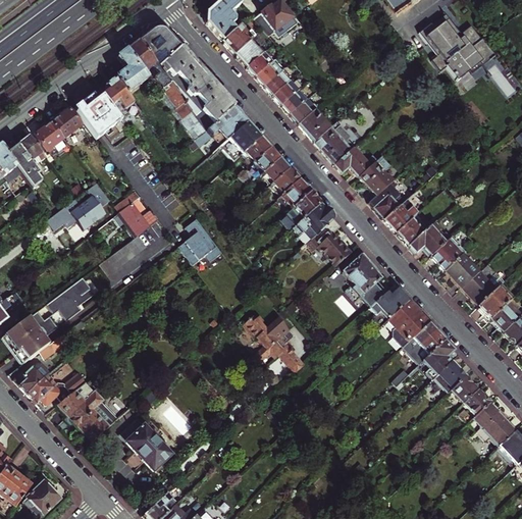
[(240,3),(237,0),(220,0),(207,12),(206,21),(222,40),(239,26),(233,20),(238,16),(237,13),(233,9),(240,3)]
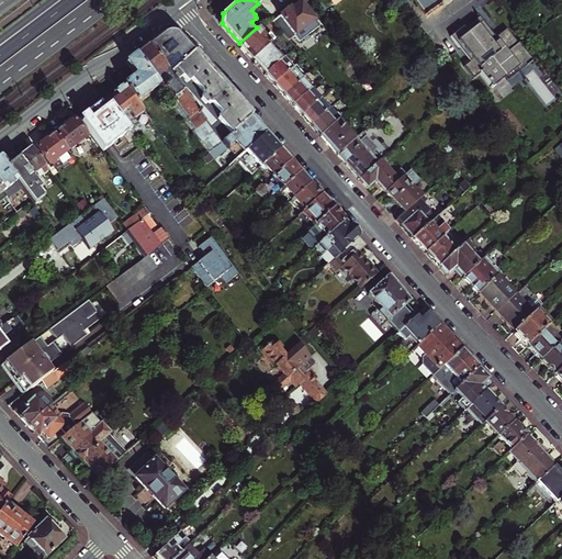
[(289,4),(272,19),(289,37),(294,32),(300,38),(317,22),(301,0),(296,0),(291,6),(289,4)]
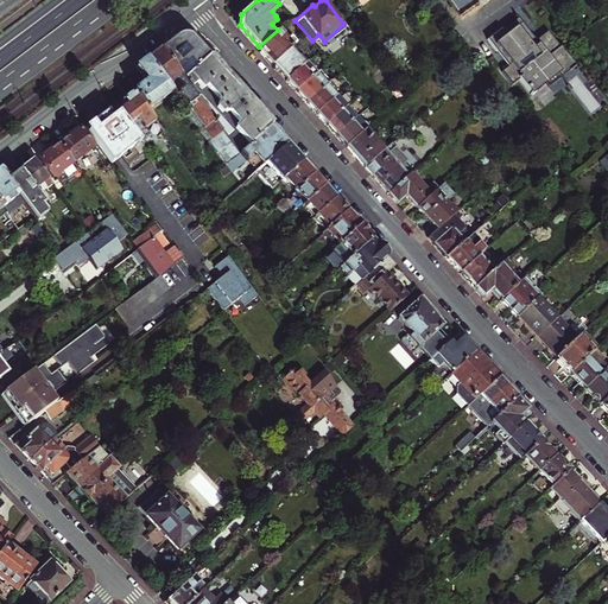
[(536,38),(519,16),(504,27),(501,26),(487,37),(508,64),(502,69),(512,82),(520,76),(532,93),(536,90),(534,88),(545,80),(549,84),(576,63),(561,44),(559,45),(548,30),(536,38)]
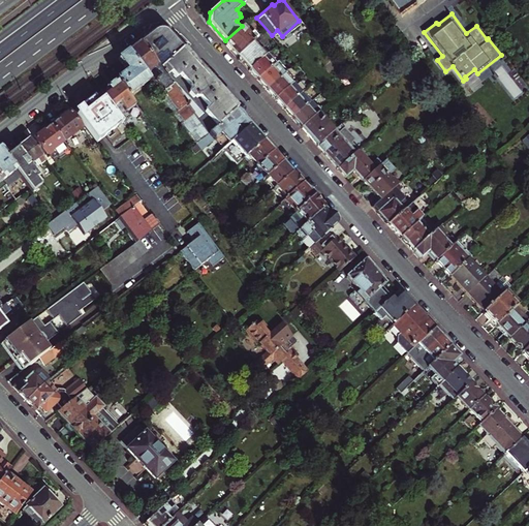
[(237,54),(256,37),(258,35),(246,22),(242,26),(225,40),(237,54)]
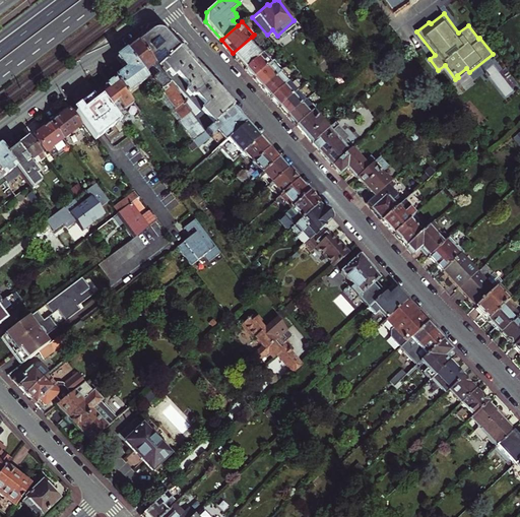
[(137,41),(150,57),(155,53),(157,55),(160,52),(164,55),(161,56),(164,59),(179,47),(164,30),(151,29),(144,35),(137,41)]
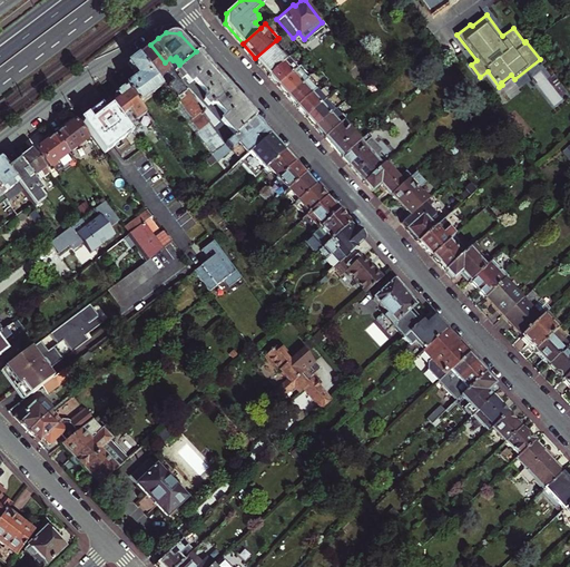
[(288,55),(276,40),(255,58),(268,72),(288,55)]
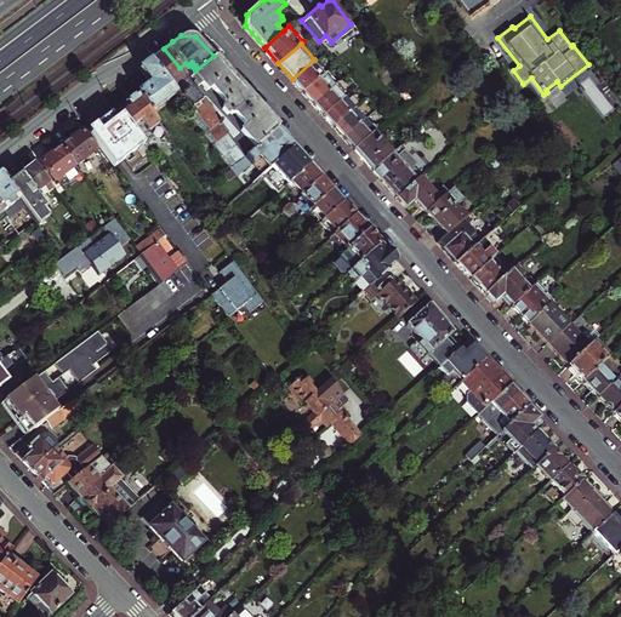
[(180,68),(164,49),(157,53),(149,60),(175,92),(182,92),(209,126),(208,127),(216,138),(227,131),(194,87),(187,78),(180,68)]
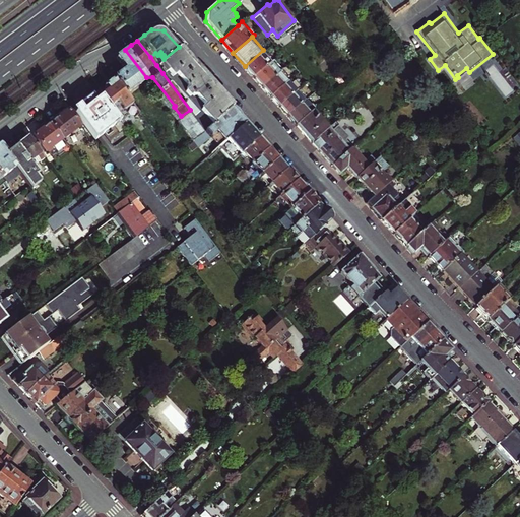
[(212,121),(231,105),(179,47),(164,59),(156,65),(163,73),(167,70),(173,76),(175,73),(185,83),(184,84),(186,86),(183,89),(189,95),(191,93),(192,94),(193,93),(194,94),(194,93),(203,104),(199,107),(212,121)]
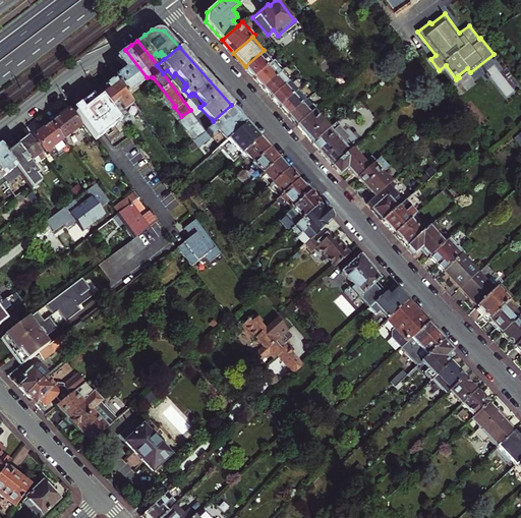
[(254,76),(276,57),(268,47),(264,50),(245,66),(254,76)]
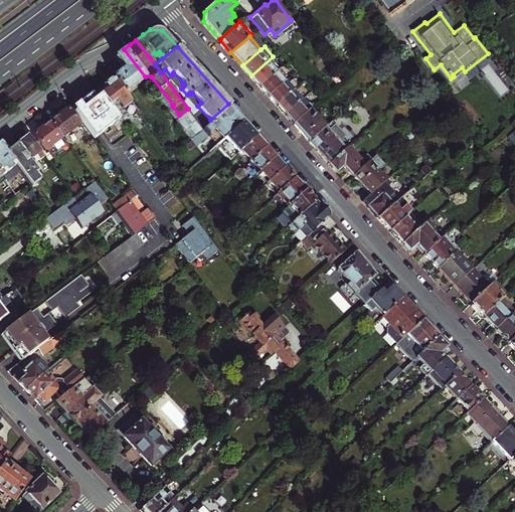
[(114,76),(125,92),(145,76),(124,49),(119,53),(128,65),(114,76)]
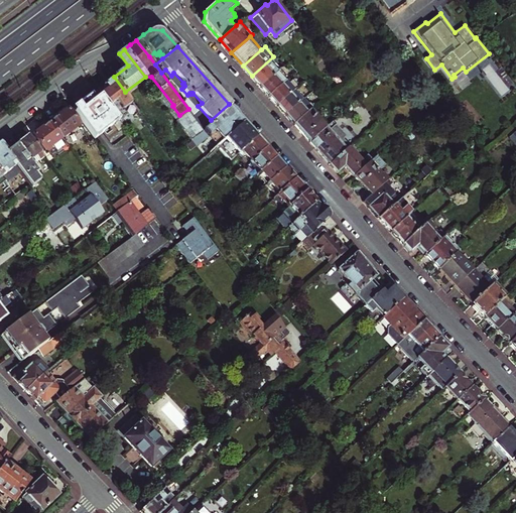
[(273,56),(252,76),(260,85),(279,69),(282,66),(273,56)]
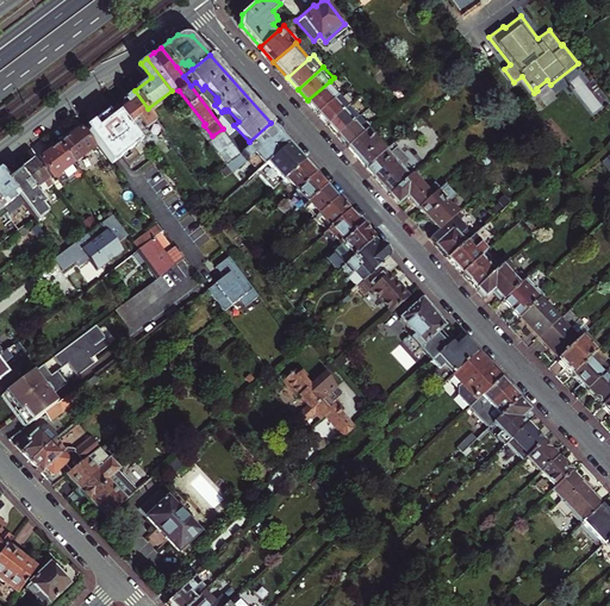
[(340,92),(330,81),(307,100),(318,111),(340,92)]
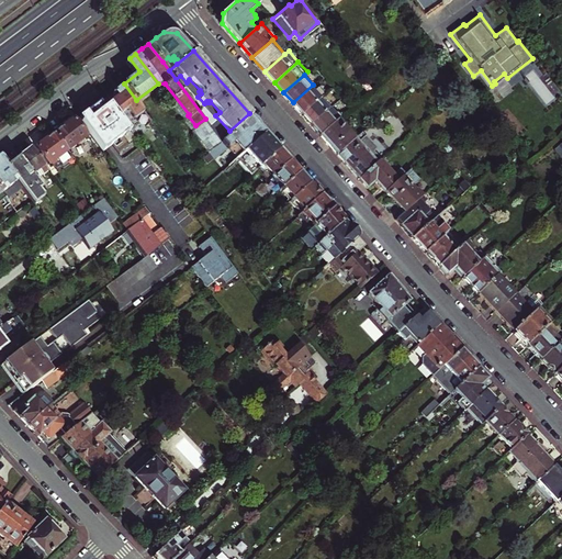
[(115,94),(109,100),(131,129),(138,122),(134,116),(144,110),(136,100),(124,84),(122,85),(119,85),(115,87),(115,89),(113,91),(115,94)]
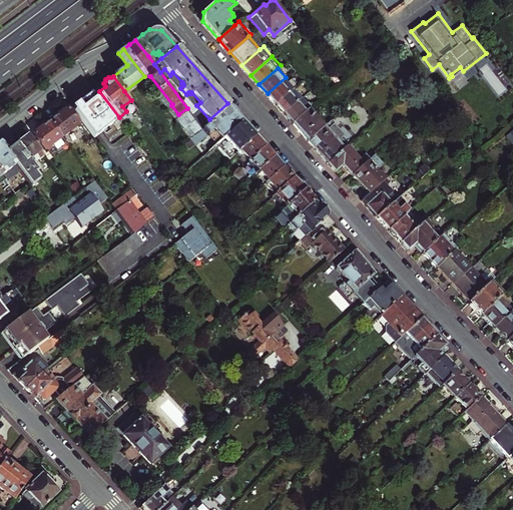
[(294,86),(286,77),(268,93),(276,102),(294,86)]
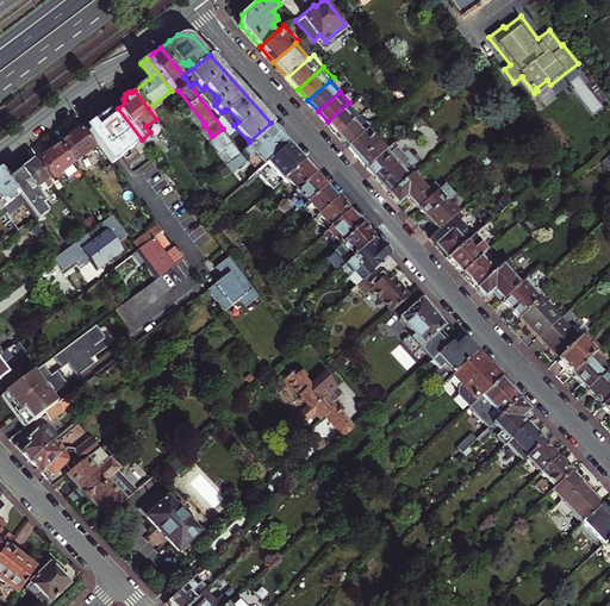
[(359,114),(349,102),(328,122),(337,133),(359,114)]
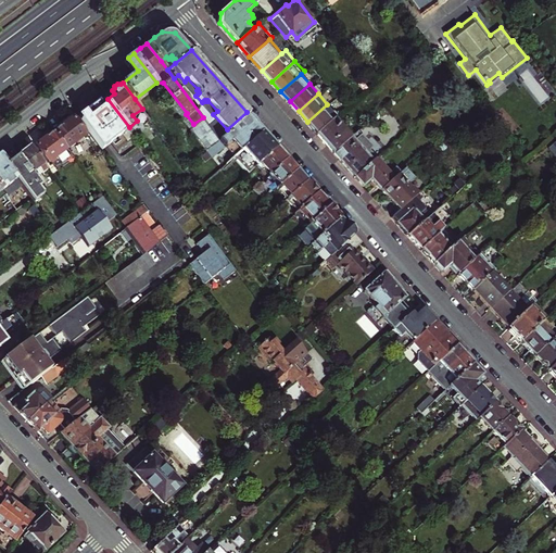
[(108,99),(104,95),(77,115),(102,148),(111,140),(117,149),(136,136),(129,127),(108,99)]
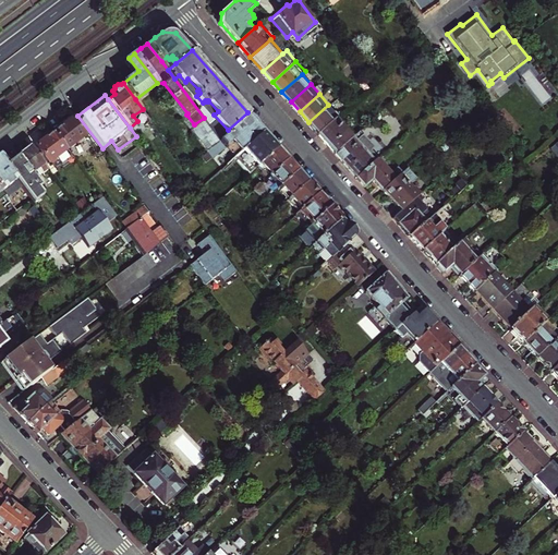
[(337,115),(328,105),(308,122),(317,132),(335,117),(337,115)]
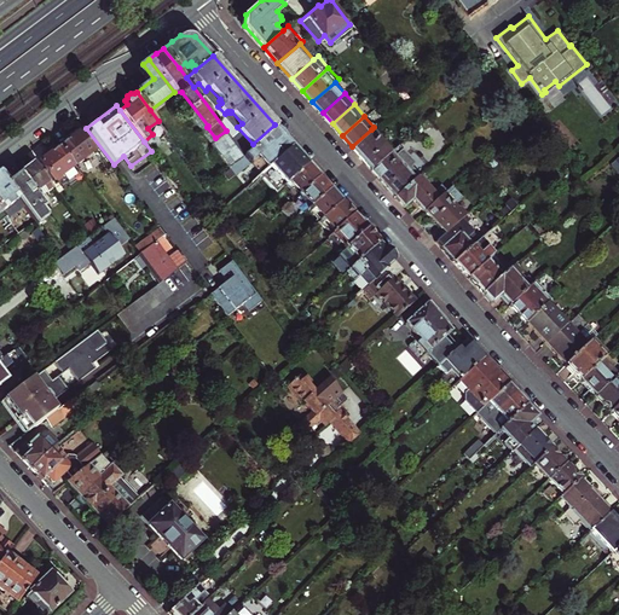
[(253,144),(243,152),(230,166),(235,173),(256,154),(267,166),(291,144),(275,125),(253,144)]
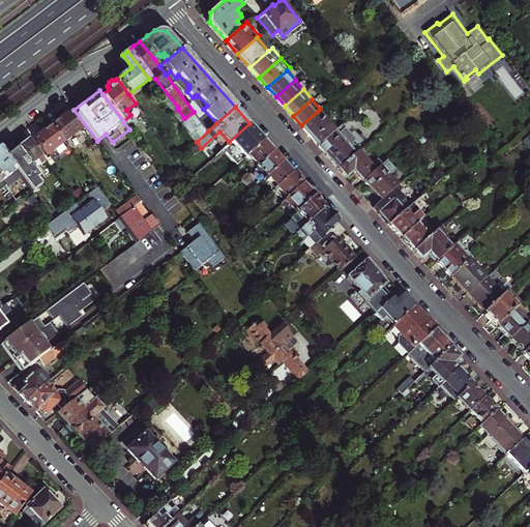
[(69,110),(52,124),(64,140),(82,126),(69,110)]
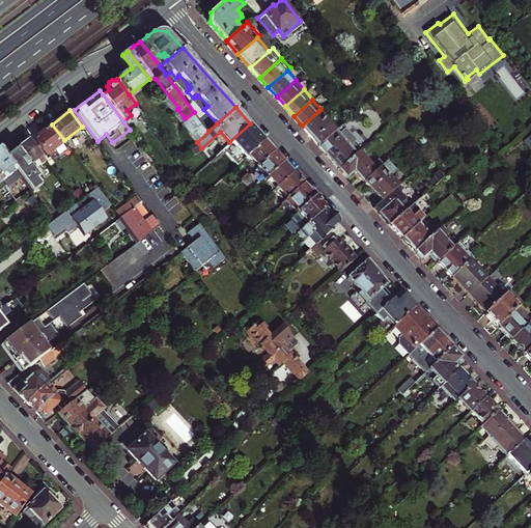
[(318,111),(302,126),(318,143),(335,129),(318,111)]
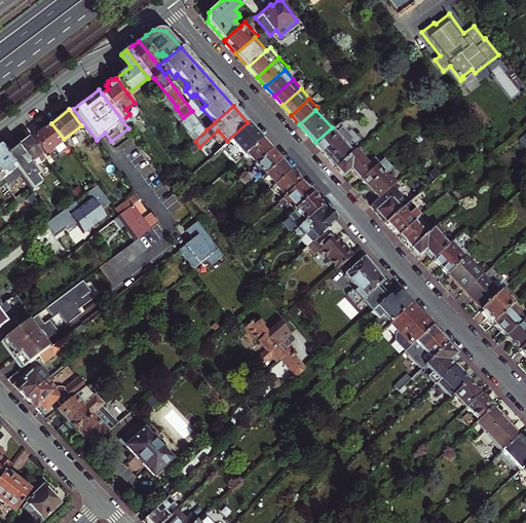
[(207,129),(192,111),(183,117),(180,120),(195,141),(207,129)]
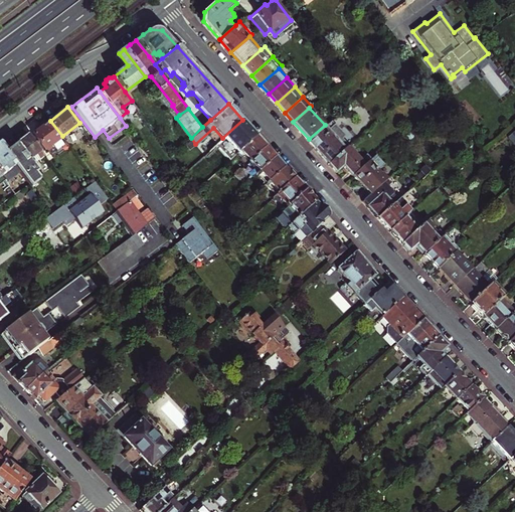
[(229,158),(240,148),(255,135),(246,125),(242,120),(222,138),(216,143),(229,158)]
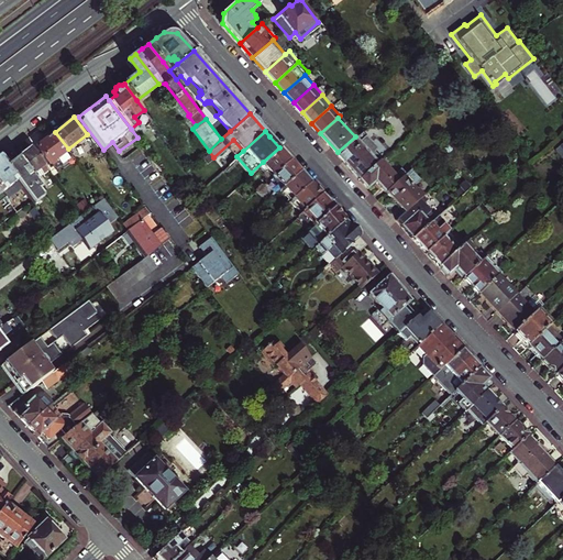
[(68,149),(55,132),(36,145),(50,163),(68,149)]
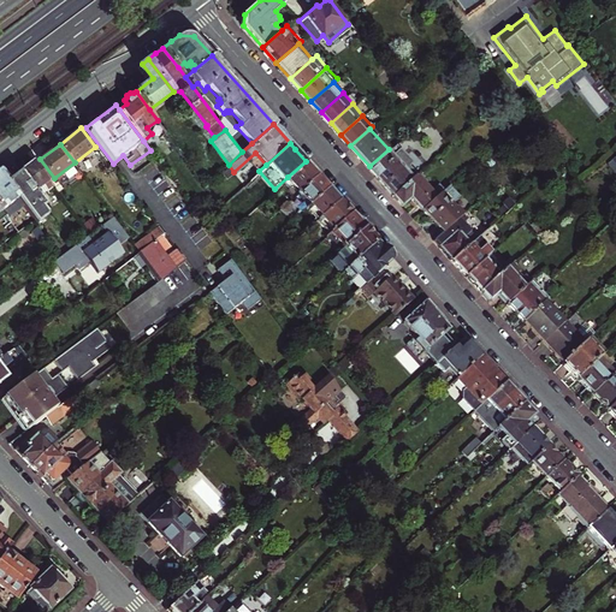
[(389,149),(369,166),(394,194),(413,176),(389,149)]
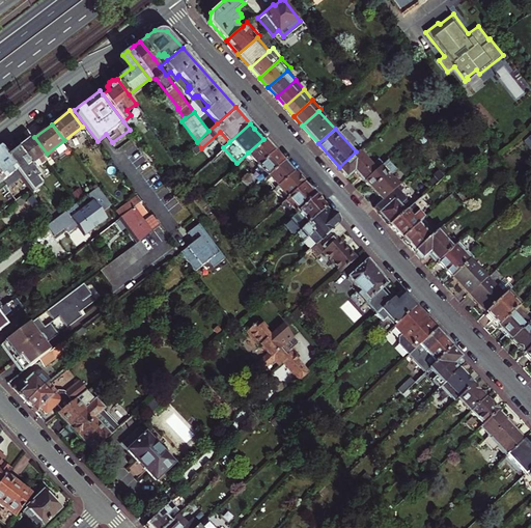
[(30,139),(19,148),(37,173),(44,168),(40,165),(47,160),(30,139)]
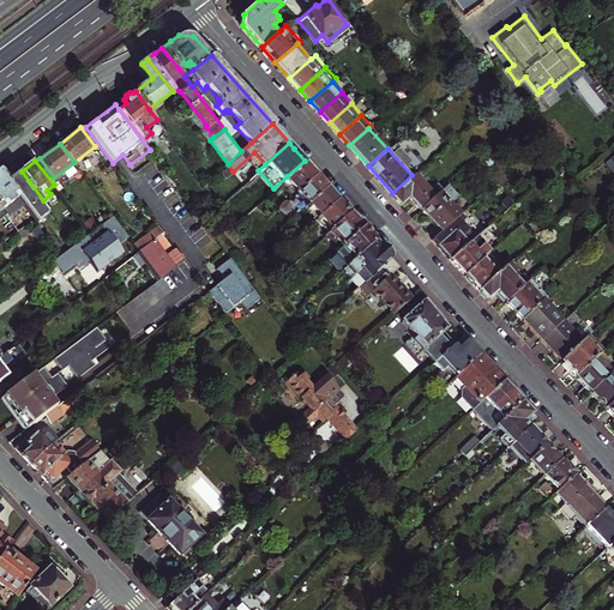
[(287,176),(298,189),(317,173),(305,161),(287,176)]
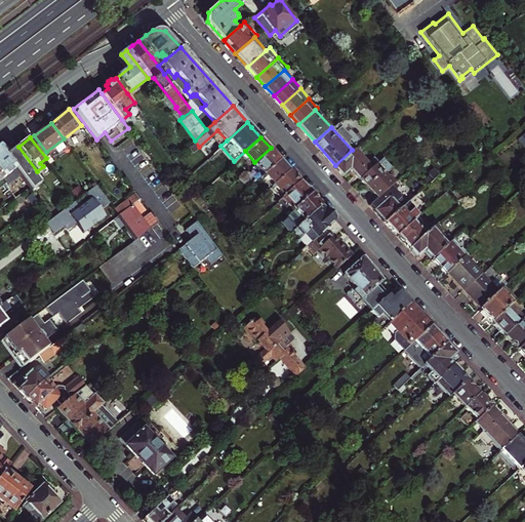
[(0,146),(0,173),(6,183),(8,186),(23,174),(7,155),(1,147),(0,146)]
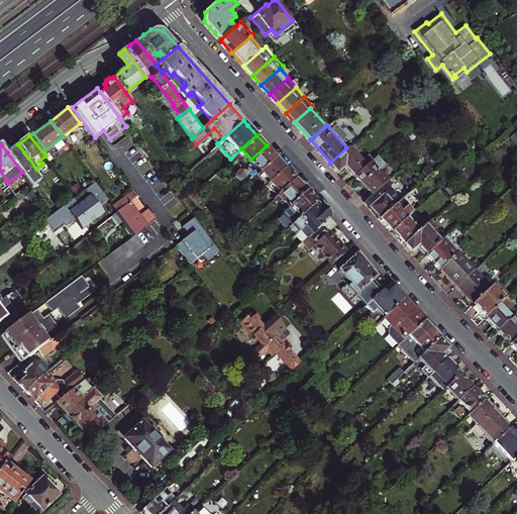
[(36,169),(18,144),(7,152),(22,172),(31,183),(33,187),(40,182),(40,181),(40,180),(40,179),(40,178),(37,174),(39,172),(36,169)]
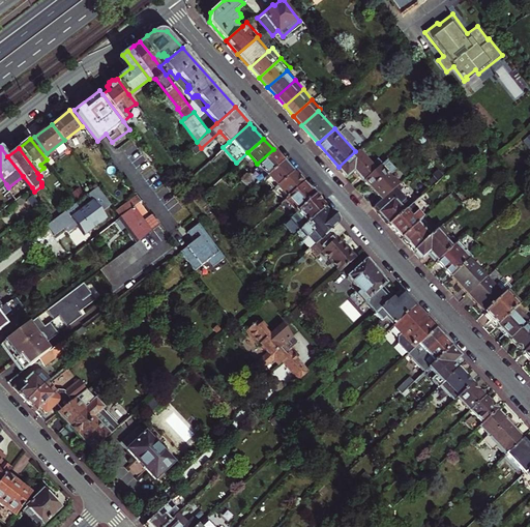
[(273,149),(257,164),(255,165),(265,176),(283,159),(273,149)]
